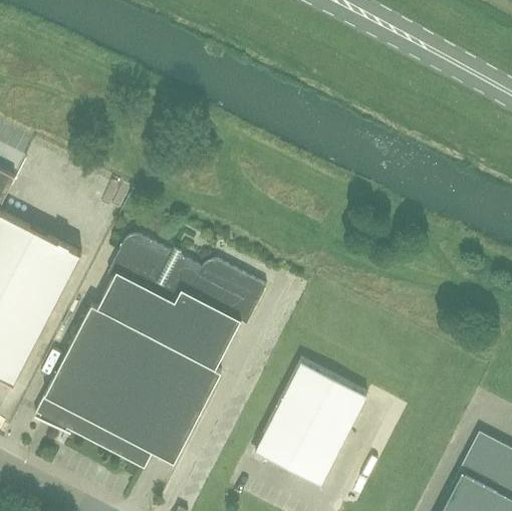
[(0,203),(13,179),(0,171),(0,283),(52,310),(80,255),(0,213),(0,203)]
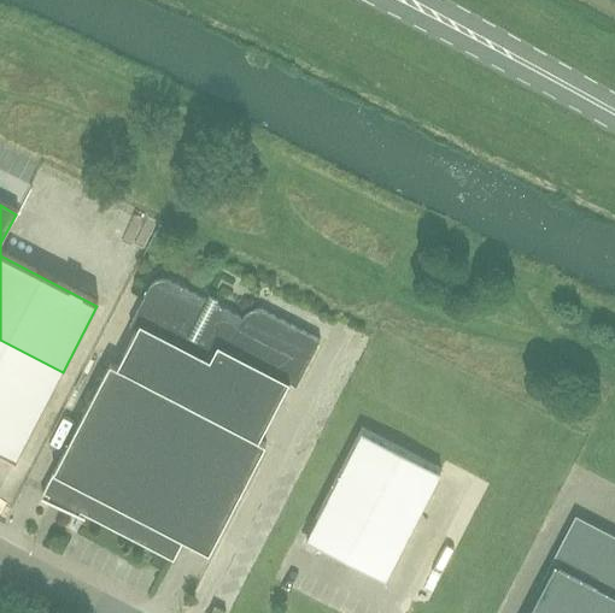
[(257,443),(287,387),(293,390),(317,343),(263,316),(258,314),(255,313),(250,314),(246,316),(244,318),(241,322),(169,284),(165,283),(160,283),(157,284),(152,286),(150,288),(147,292),(128,329),(136,332),(116,371),(109,367),(42,496),(46,499),(44,502),(80,520),(82,517),(171,564),(182,543),(208,556),(264,448),(257,443)]
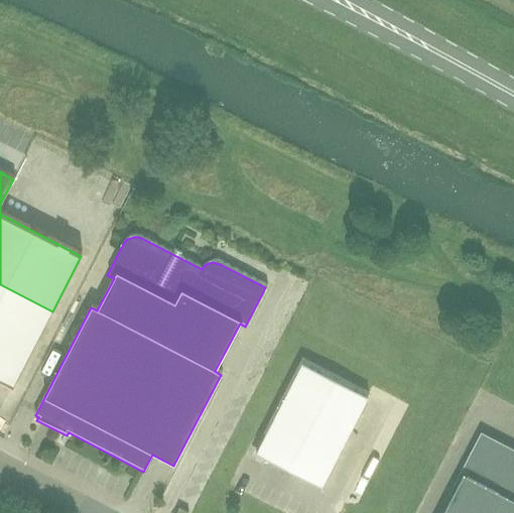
[(52,311),(0,284),(0,381),(12,388),(52,311)]
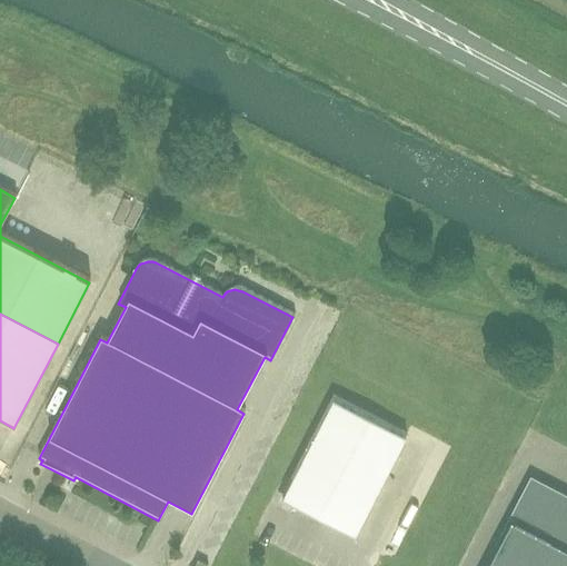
[(405,439),(331,401),(280,500),(354,538),(405,439)]
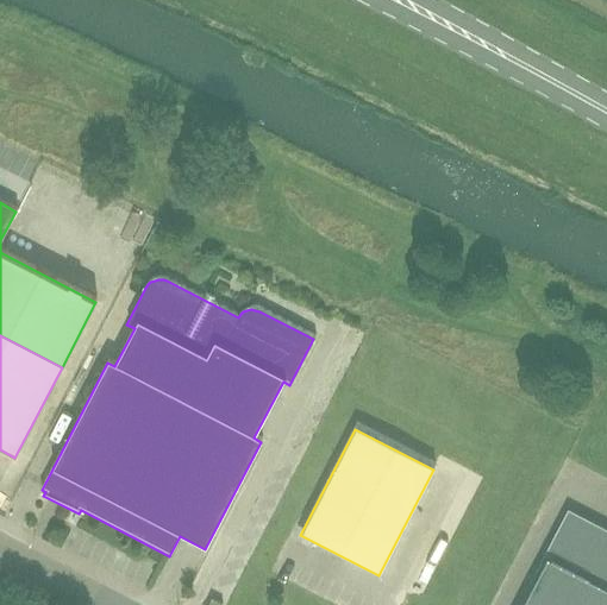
[(606,604),(606,537),(568,518),(532,587),(532,586),(523,604),(606,604)]
